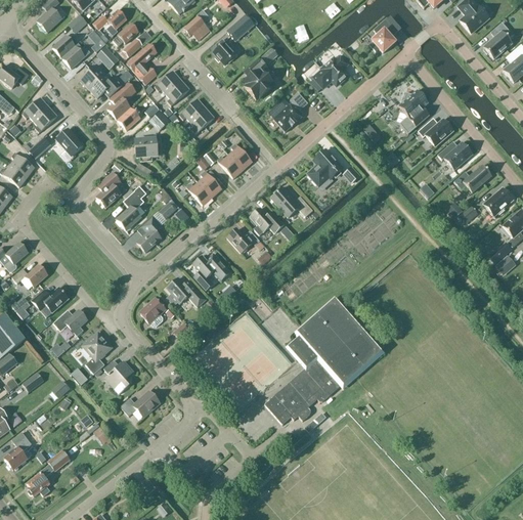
[(53,7),(59,1),(58,0),(48,0),(43,5),(48,9),(37,19),(48,31),(62,17),(53,7)]
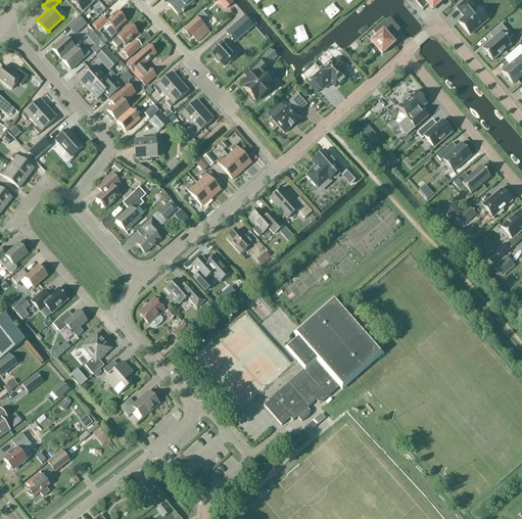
[(168,0),(179,12),(193,0),(168,0)]
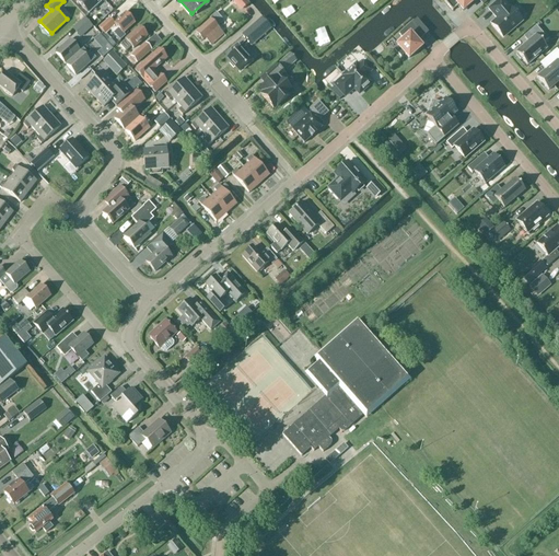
[(498,15),(492,21),(503,34),(523,18),(511,4),(507,0),(496,0),(489,6),(498,15)]
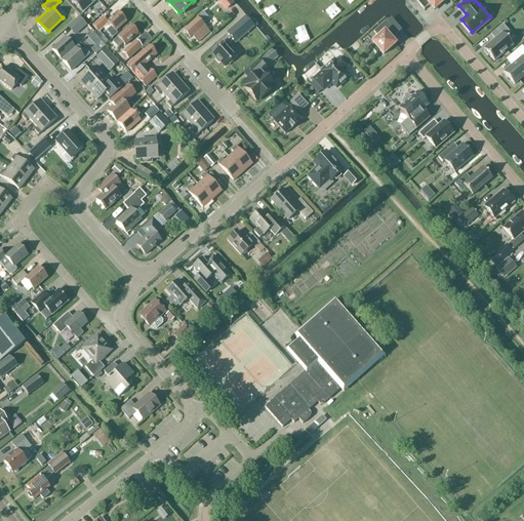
[(209,3),(204,7),(210,15),(215,11),(209,3)]
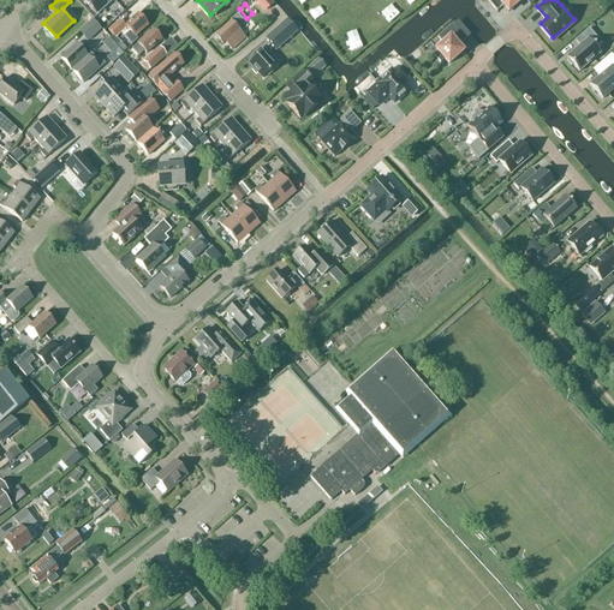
[(149,21),(148,19),(148,17),(145,15),(143,15),(139,10),(125,22),(120,17),(109,27),(115,34),(121,29),(125,33),(131,28),(136,33),(149,21)]
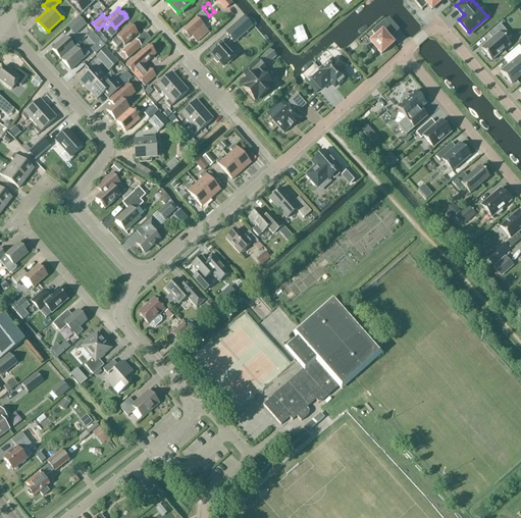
[(210,28),(202,19),(208,14),(202,8),(196,13),(197,15),(184,28),(190,35),(192,33),(198,39),(210,28)]
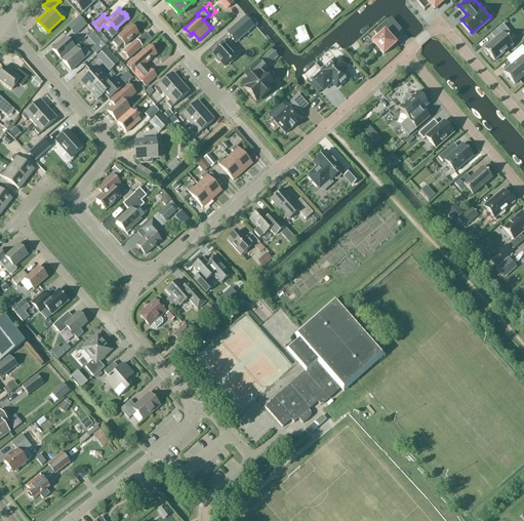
[(89,14),(84,9),(69,23),(74,28),(89,14)]
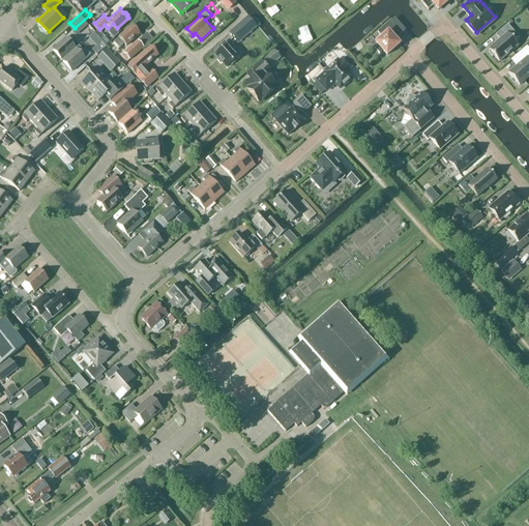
[(257,25),(247,15),(230,31),(239,41),(257,25)]
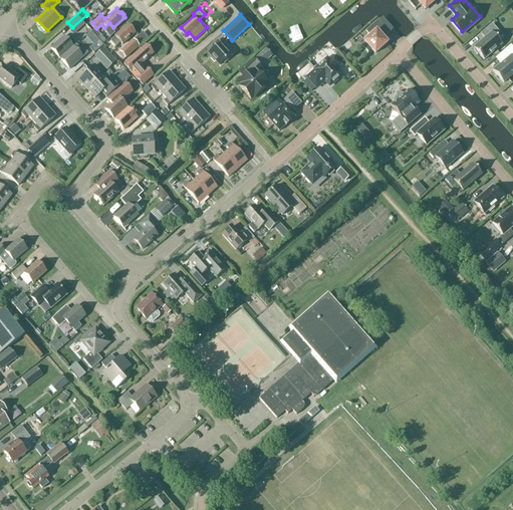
[(394,26),(382,14),(366,28),(370,32),(363,38),(375,52),(390,40),(385,34),(394,26)]
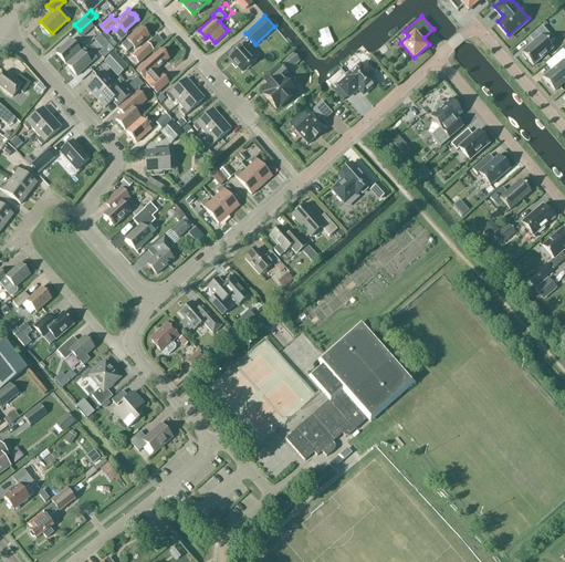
[(527,55),(534,63),(554,45),(546,37),(551,32),(543,22),(531,33),(534,39),(522,49),(523,51),(522,52),(526,56),(527,55)]
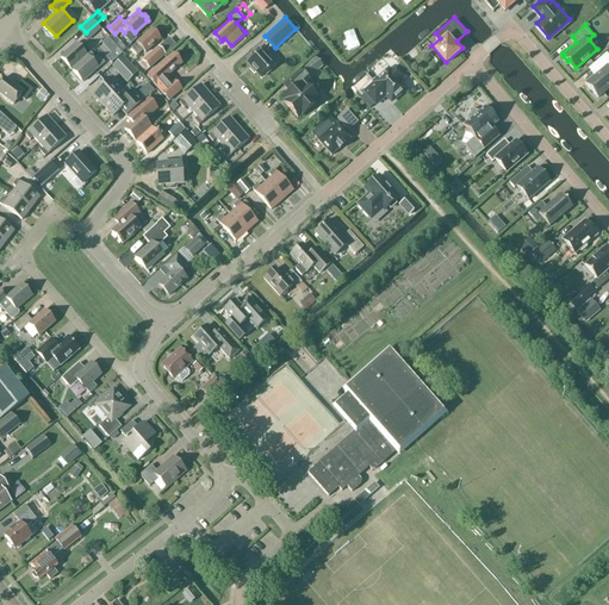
[(147,49),(162,35),(153,25),(137,38),(138,39),(131,45),(137,51),(144,47),(147,49)]
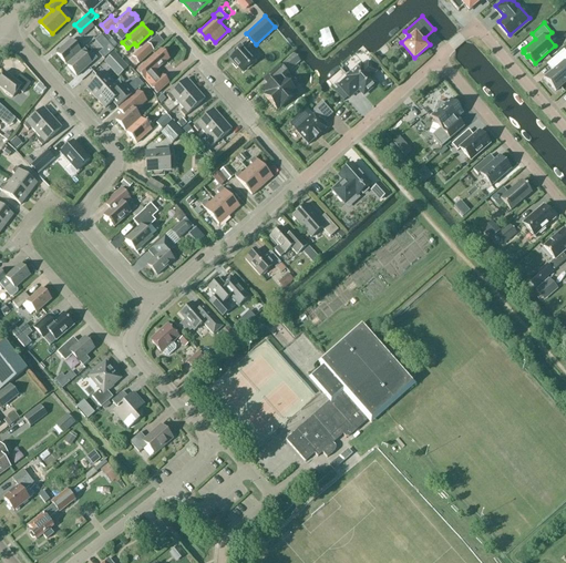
[(164,28),(155,34),(161,41),(170,34),(164,28)]
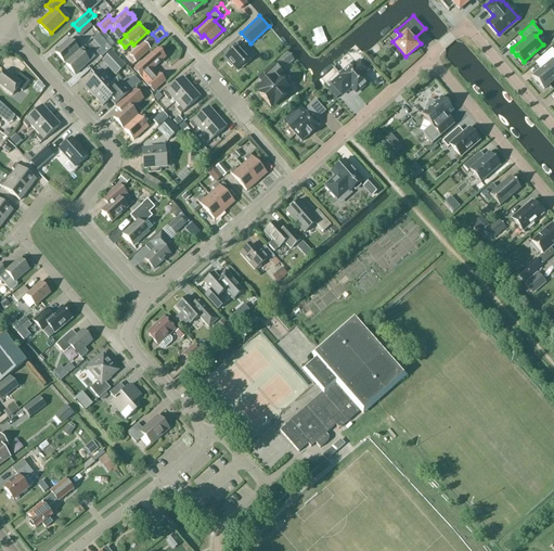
[(112,46),(100,30),(93,36),(102,46),(98,49),(102,53),(112,46)]
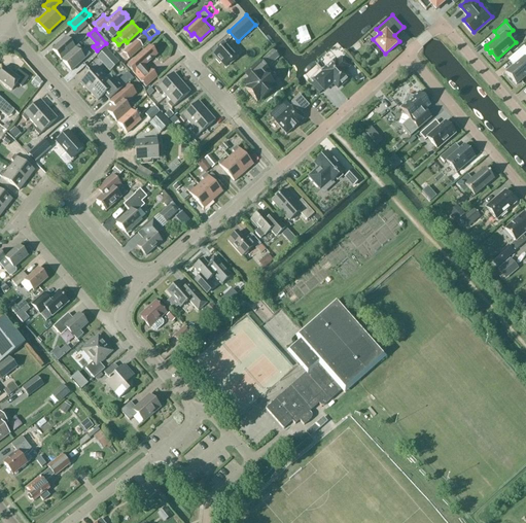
[(53,46),(62,57),(76,44),(67,34),(53,46)]
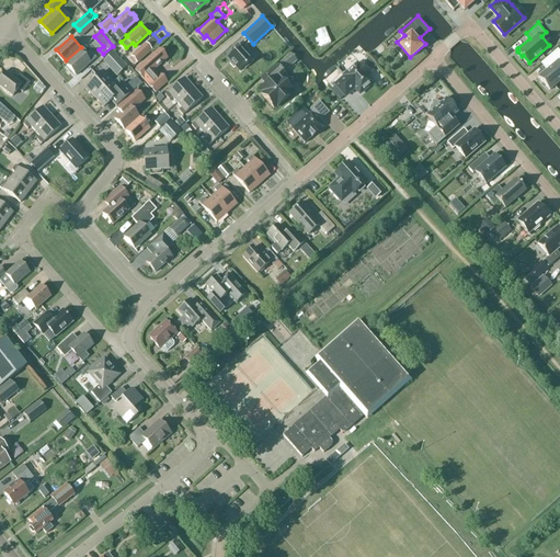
[(153,46),(147,40),(132,53),(138,60),(153,46)]
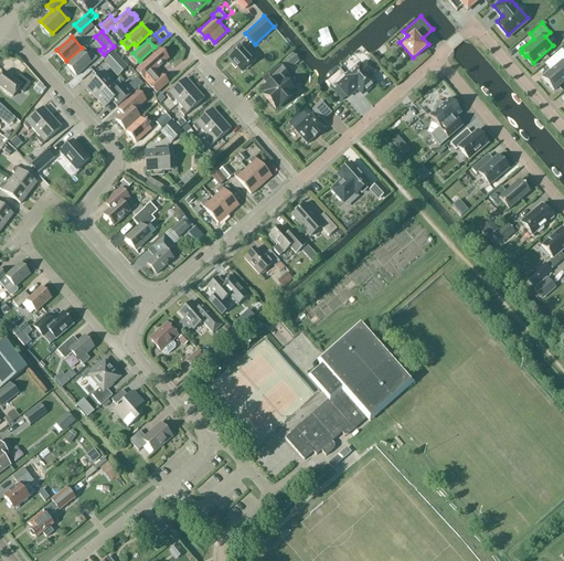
[(247,50),(240,42),(235,46),(236,49),(231,54),(243,69),(246,65),(247,66),(256,59),(248,50),(247,50)]
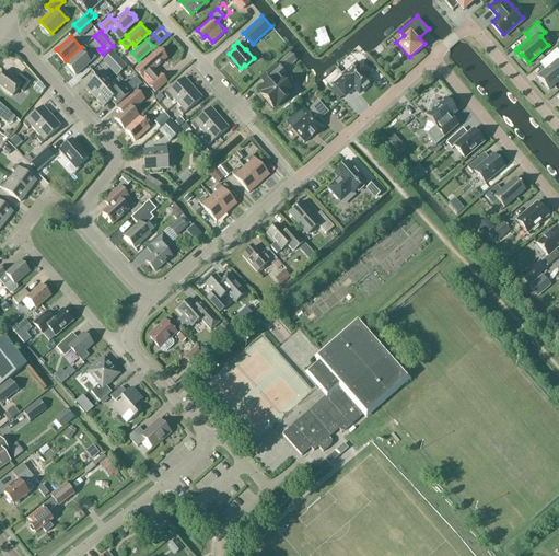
[(147,58),(141,64),(139,61),(135,66),(155,89),(167,78),(161,70),(159,72),(154,67),(169,55),(160,45),(146,58),(147,58)]
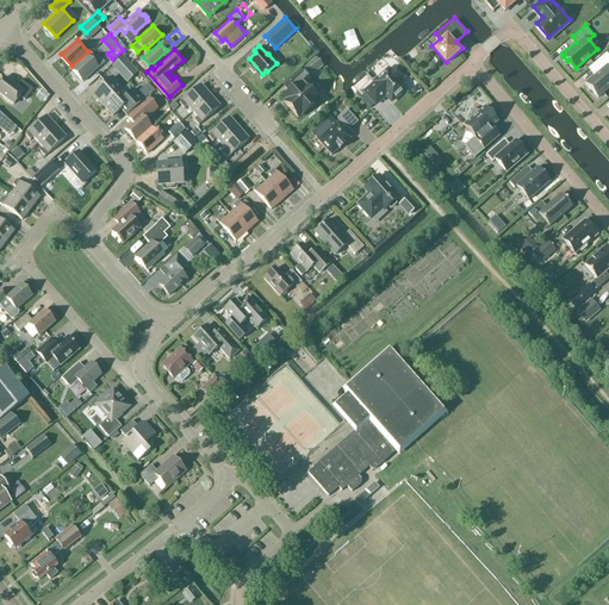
[(84,78),(99,63),(88,52),(73,67),(84,78)]
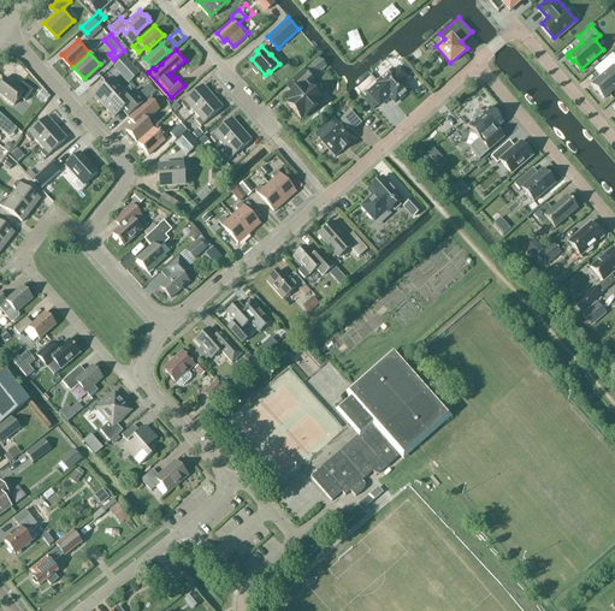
[(141,69),(125,53),(114,64),(129,79),(141,69)]
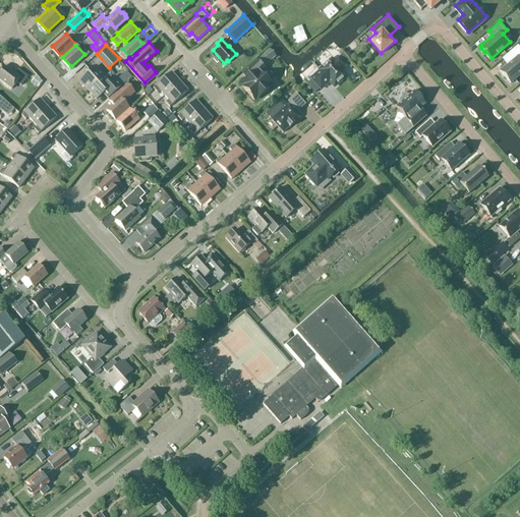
[(277,53),(271,46),(261,55),(267,62),(277,53)]
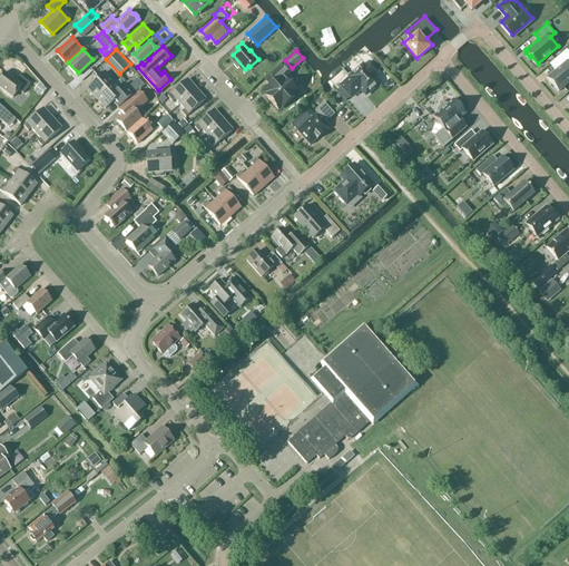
[(568,58),(548,75),(559,88),(568,79),(568,58)]
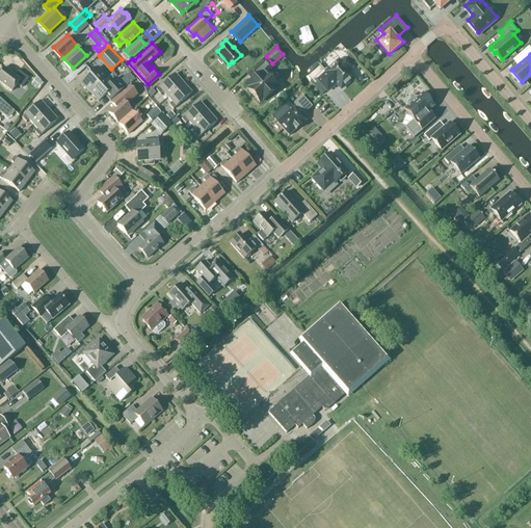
[(342,60),(339,57),(326,69),(327,70),(319,77),(328,87),(337,80),(342,85),(354,75),(348,68),(353,63),(346,56),(342,60)]
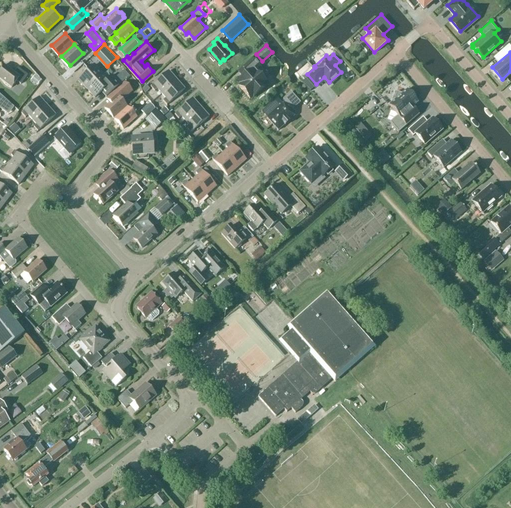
[(261,65),(253,57),(239,69),(244,73),(239,77),(242,81),(239,83),(250,96),(253,93),(254,94),(265,84),(264,84),(267,81),(256,69),(261,65)]
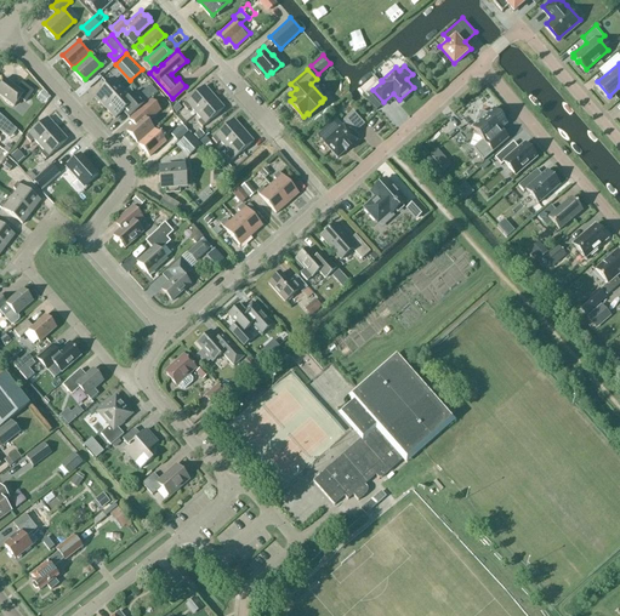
[(27,98),(34,87),(23,79),(18,84),(6,75),(0,81),(0,90),(15,102),(21,93),(27,98)]
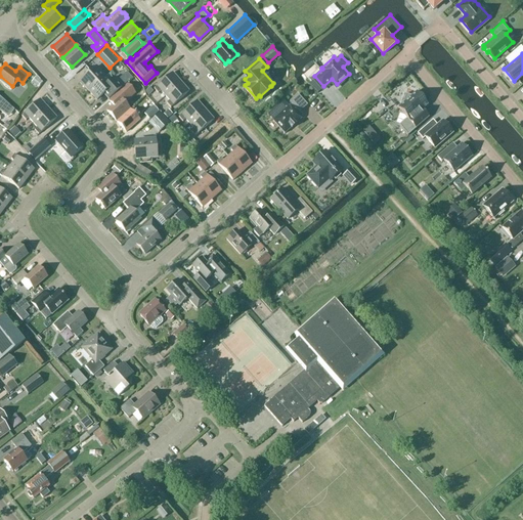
[(89,87),(105,73),(97,63),(81,78),(89,87)]
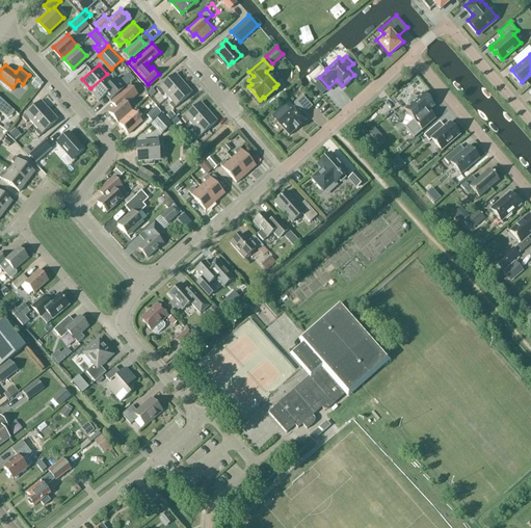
[(368,78),(376,73),(372,67),(364,73),(368,78)]
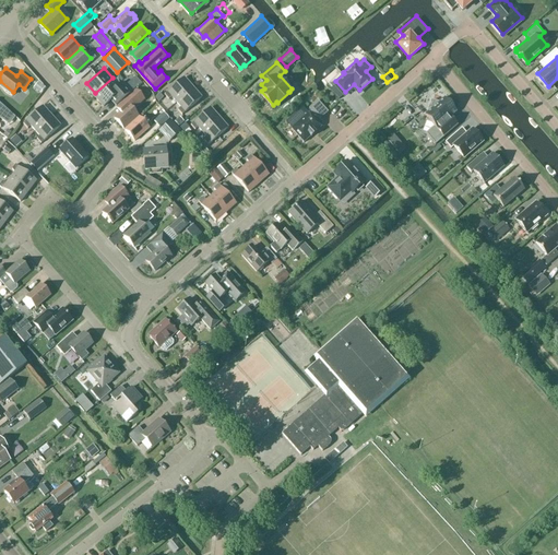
[(46,85),(51,79),(44,73),(39,80),(46,85)]
